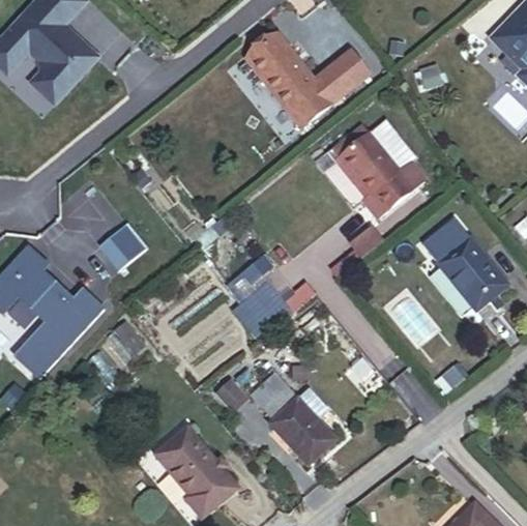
[(81,44),(79,45),(74,39),(76,38),(62,26),(85,2),(83,0),(35,0),(0,38),(0,67),(6,74),(28,51),(37,60),(39,71),(29,82),(52,104),(95,57),(81,44)]
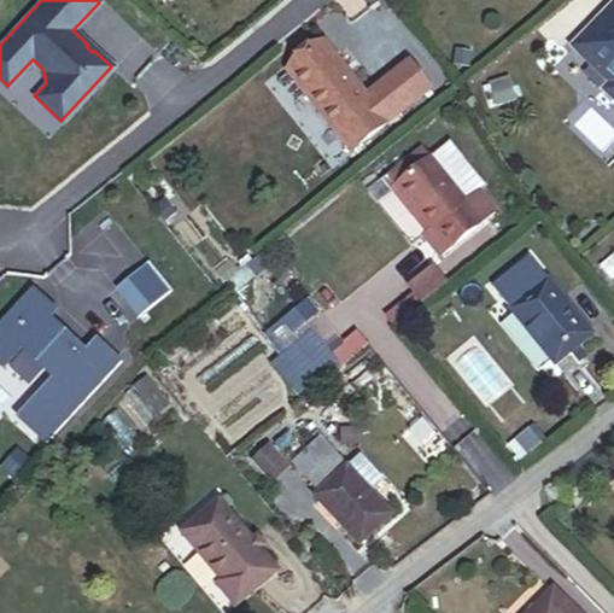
[(610,0),(569,42),(607,79),(601,86),(613,98),(613,0),(610,0)]
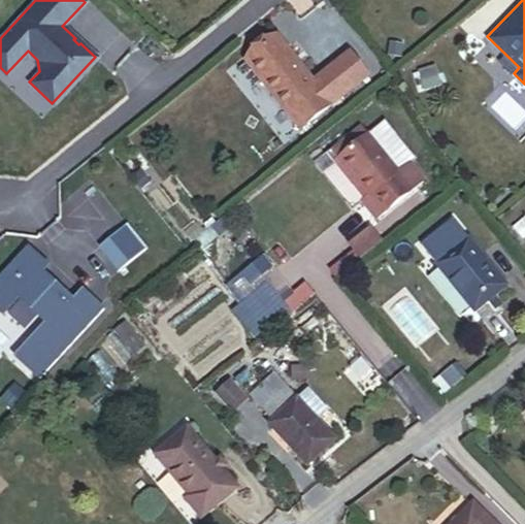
[(330,103),(276,35),(244,60),(298,128),(330,103)]
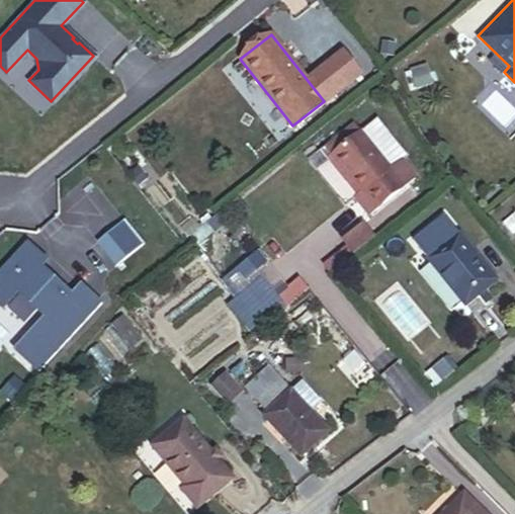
[(413,174),(399,157),(388,166),(358,130),(327,155),(355,191),(353,194),(366,211),(413,174)]
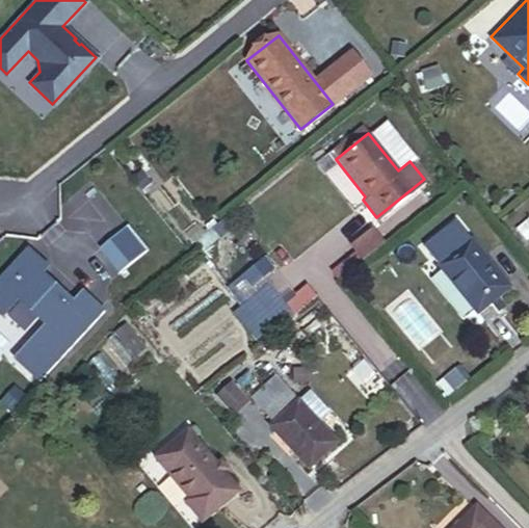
[(154,179),(147,169),(139,175),(147,184),(154,179)]
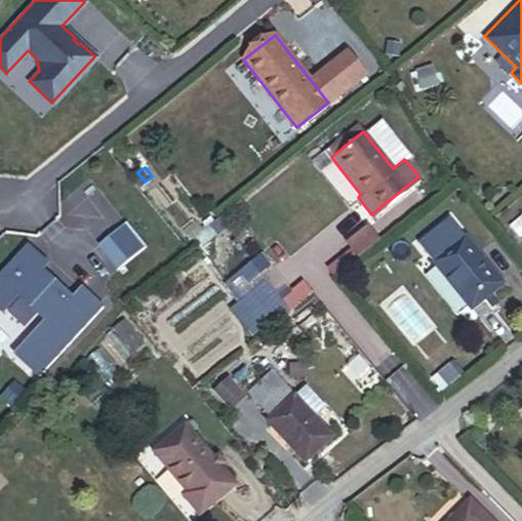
[(178,221),(193,208),(187,201),(172,213),(178,221)]
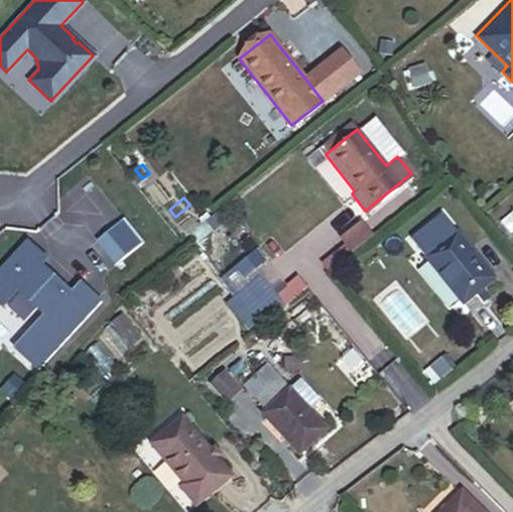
[(508,231),(512,227),(512,208),(499,220),(508,231)]
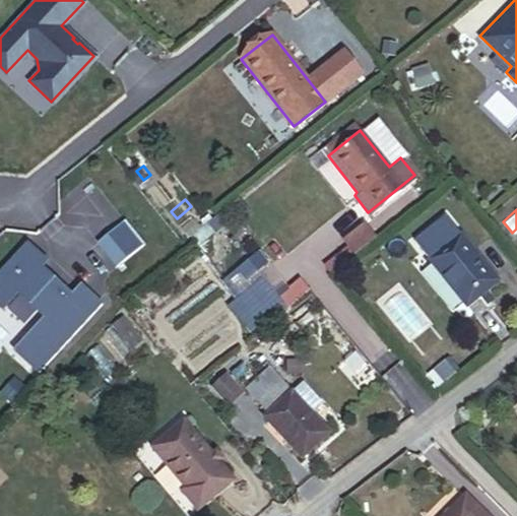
[(124,216),(99,239),(118,263),(144,241),(124,216)]
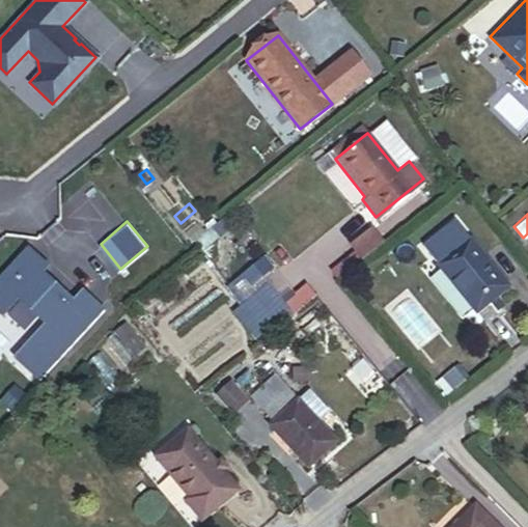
[(476,313),(507,287),(468,239),(437,265),(476,313)]
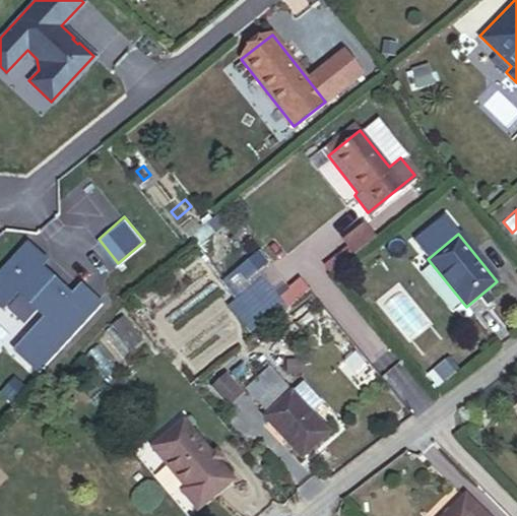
[(72,294),(42,264),(48,258),(27,239),(0,268),(0,303),(3,306),(19,288),(50,318),(18,351),(38,370),(103,302),(82,283),(72,294)]
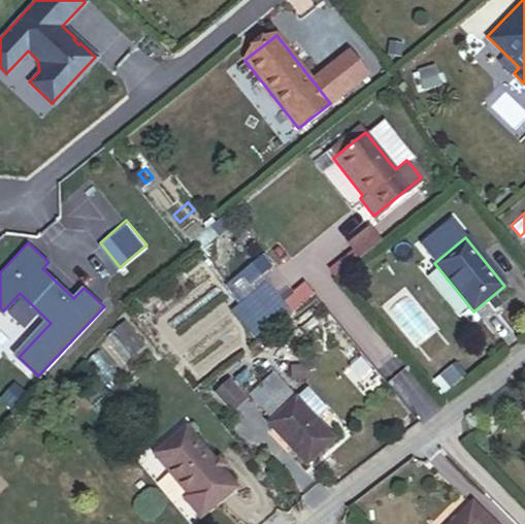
[(284,306),(263,282),(231,307),(251,332),(284,306)]
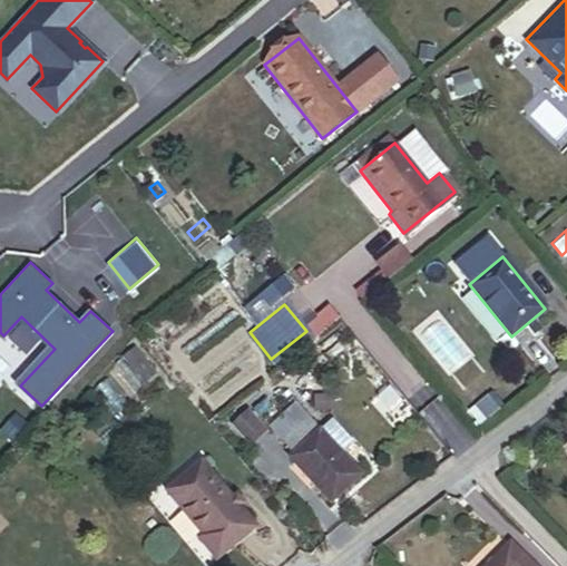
[(313,331),(334,314),(329,308),(309,324),(313,331)]
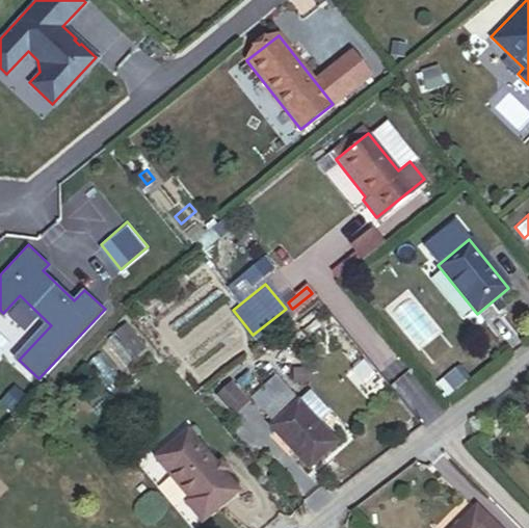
[(142,346),(123,323),(112,332),(131,355),(142,346)]
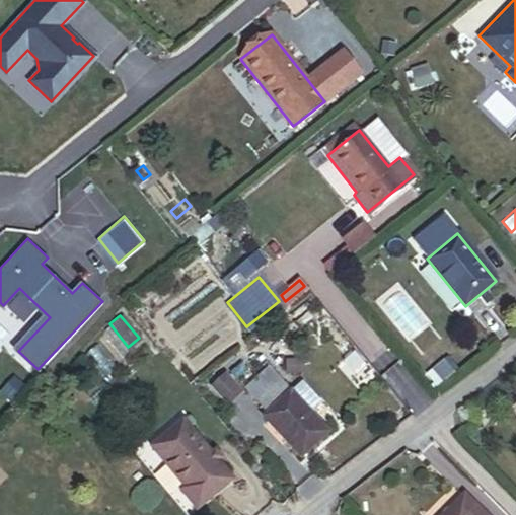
[(325,433),(308,413),(291,393),(268,367),(244,387),(268,415),(264,418),(298,457),(325,433)]
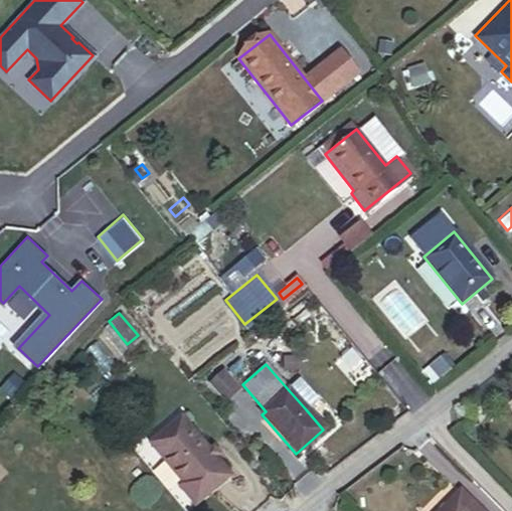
[(306,409),(318,399),(301,379),(289,390),(306,409)]
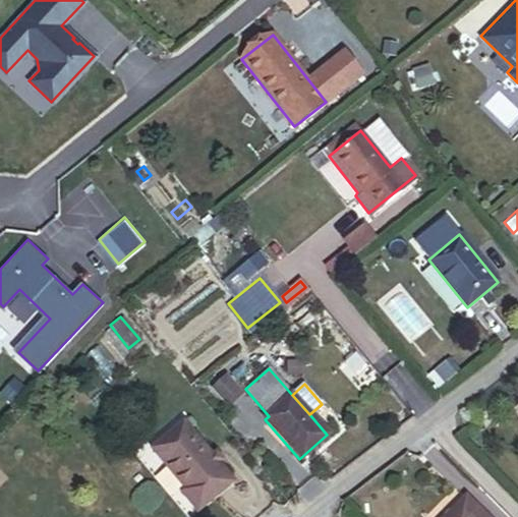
[(193,510),(231,480),(183,421),(151,447),(183,487),(179,492),(193,510)]
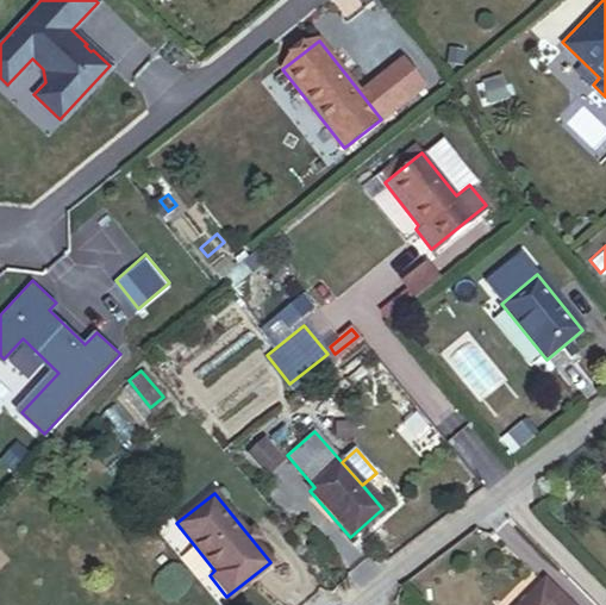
[(567,604),(544,582),(522,604),(567,604)]
